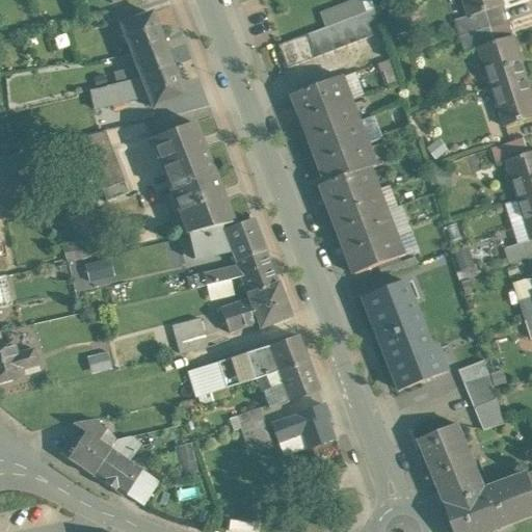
[(501,0),(466,0),(464,0),(470,17),(470,18),(486,12),(490,27),(508,21),(501,0)]
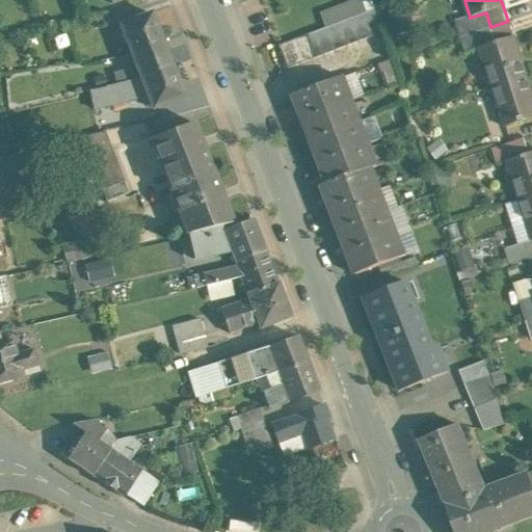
[(470,17),(456,21),(460,36),(490,27),(486,12),(470,18),(470,17)]
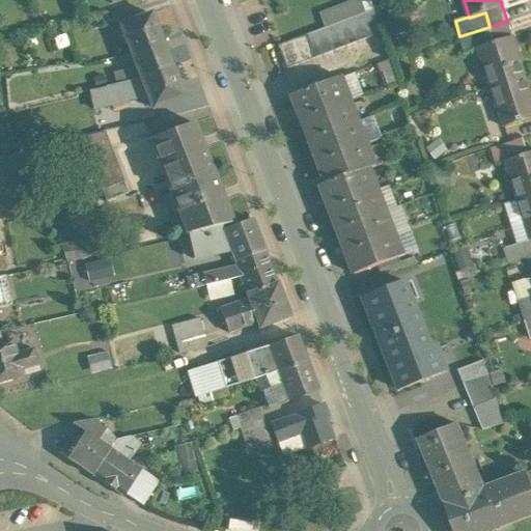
[(151,14),(119,26),(124,40),(126,40),(131,54),(162,43),(151,14)]
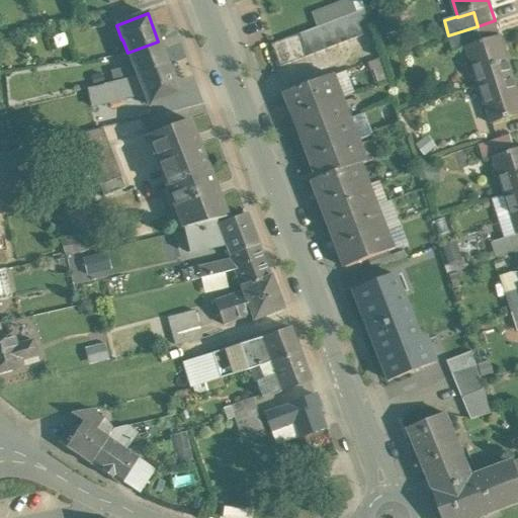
[(495,20),(478,26),(483,41),(467,47),(480,85),(512,75),(495,20)]
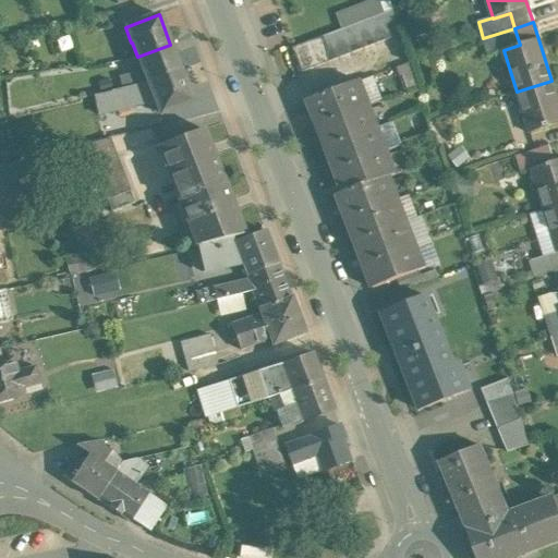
[(514,28),(483,38),(488,55),(504,50),(520,45),(514,28)]
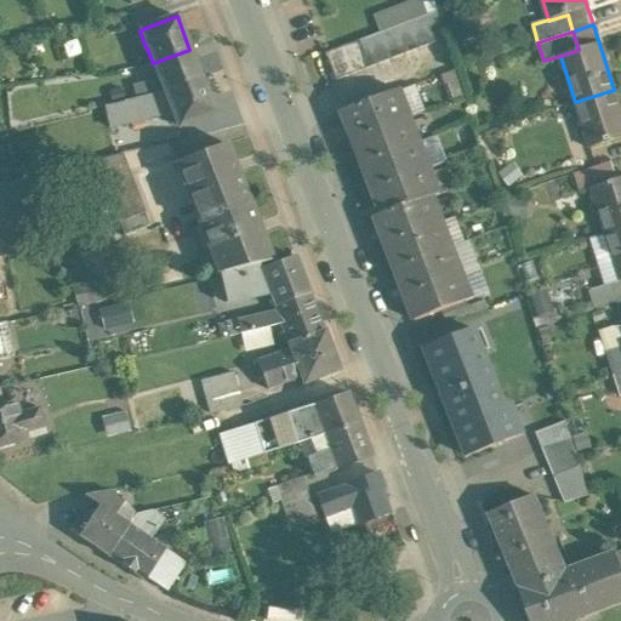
[(381,33),(368,38),(377,64),(391,60),(381,33)]
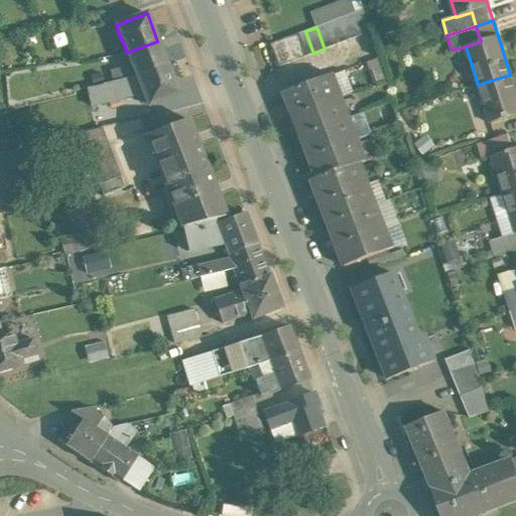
[(305,31),(293,35),(302,58),(313,53),(305,31)]
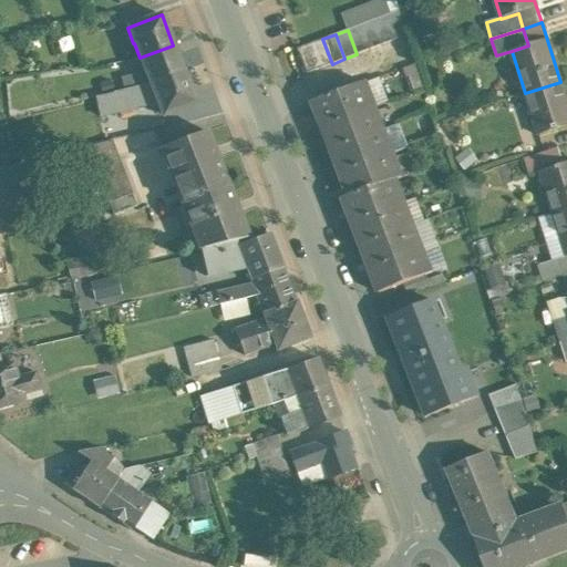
[(322,39),(310,44),(320,69),(332,64),(322,39)]
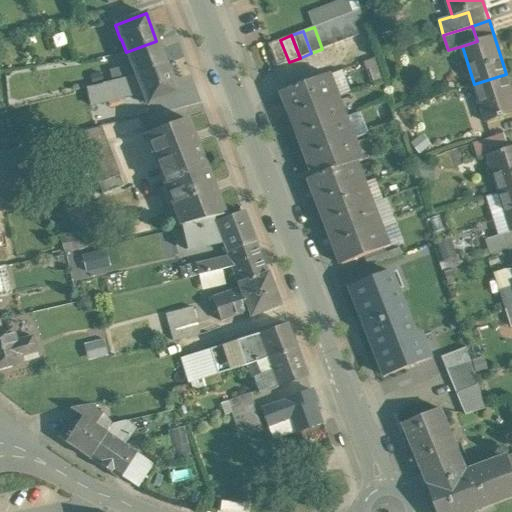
[(280,40),(268,44),(277,66),(289,62),(280,40)]
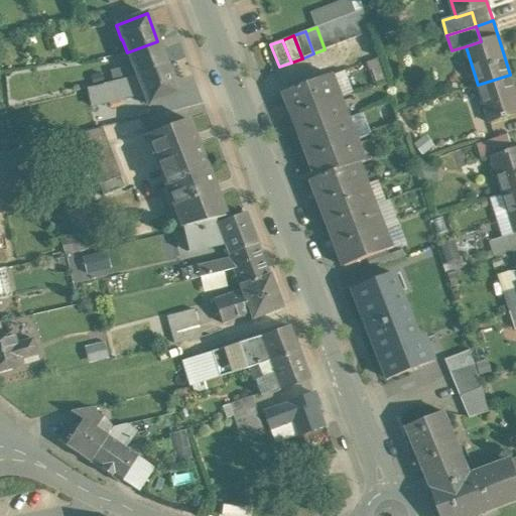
[(157,41),(127,52),(137,77),(167,66),(157,41)]
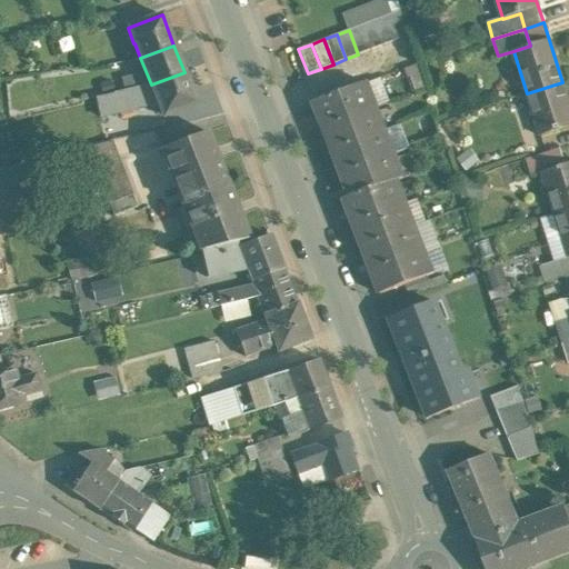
[(185,72),(151,85),(151,86),(155,95),(163,116),(196,103),(185,72)]
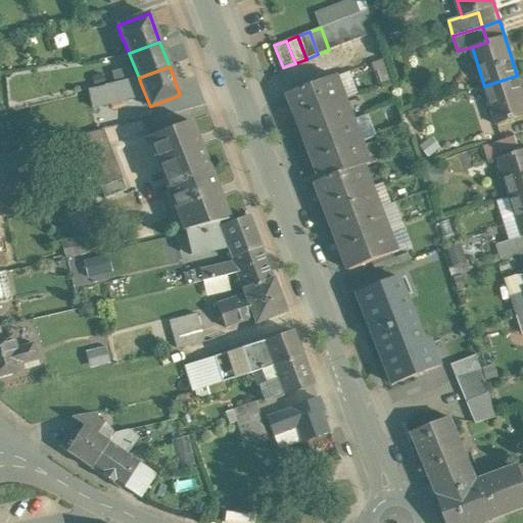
[(522,93),(517,76),(484,86),(496,125),(522,115),(522,93)]
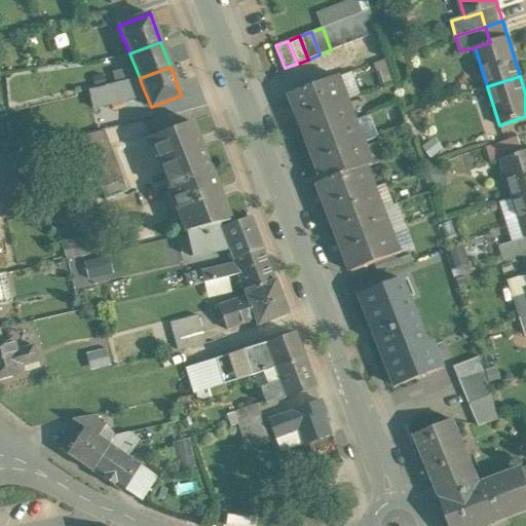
[(338,77),(290,95),(299,117),(347,100),(338,77)]
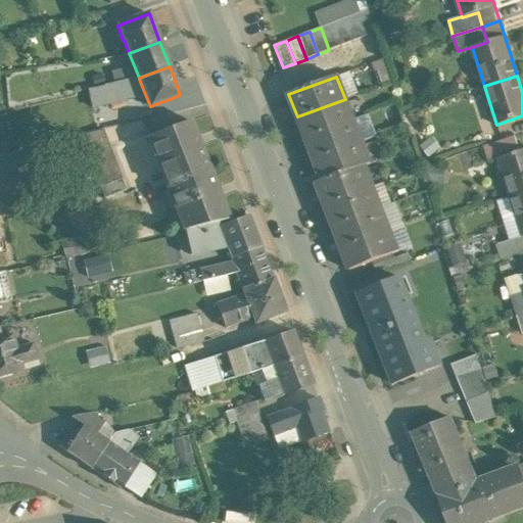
[(139,78),(88,90),(92,107),(133,98),(132,91),(142,87),(139,79),(139,78)]
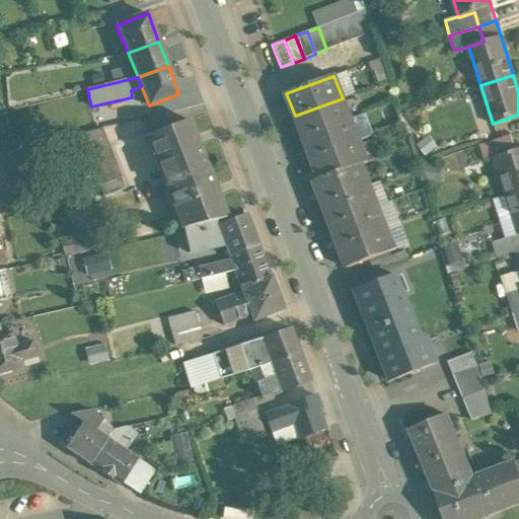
[(343,98),(295,116),(303,137),(351,120),(343,98)]
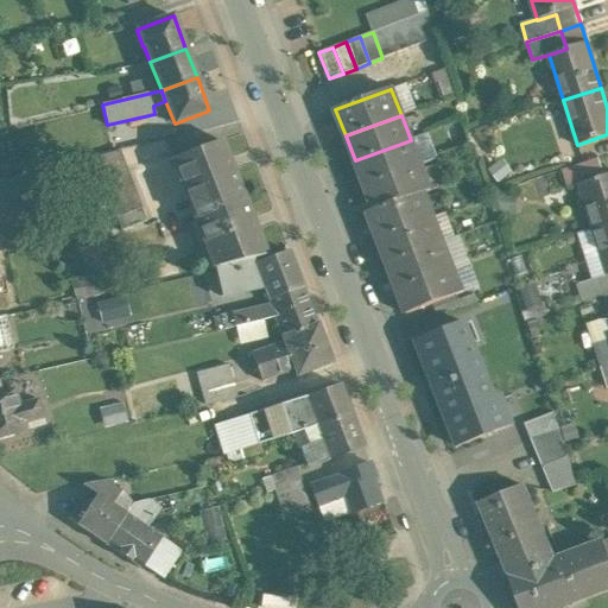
[(429,133),(415,139),(423,160),(437,154),(429,133)]
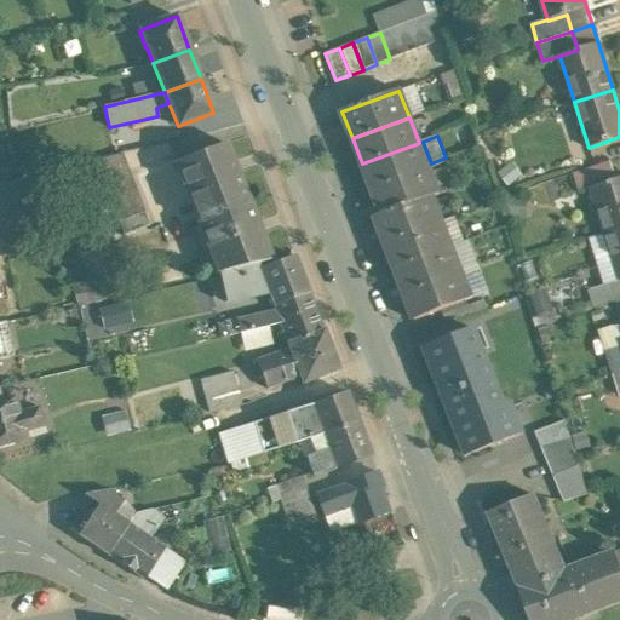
[(419,143),(362,164),(372,189),(429,168),(419,143)]
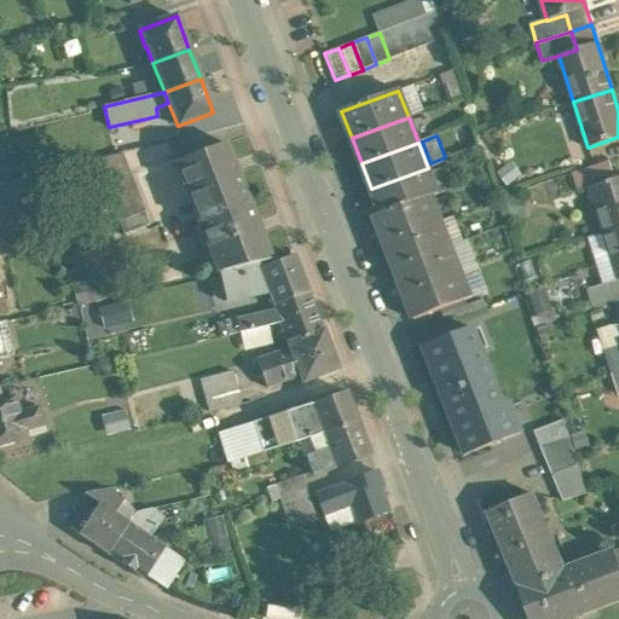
[(247,202),(224,144),(175,162),(197,219),(247,202)]
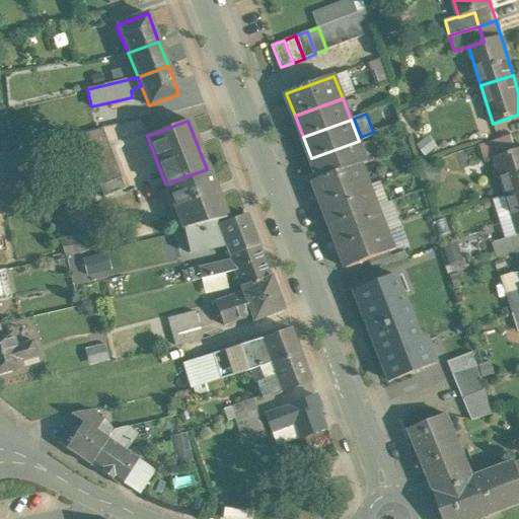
[(120,178),(101,129),(79,135),(98,187),(120,178)]
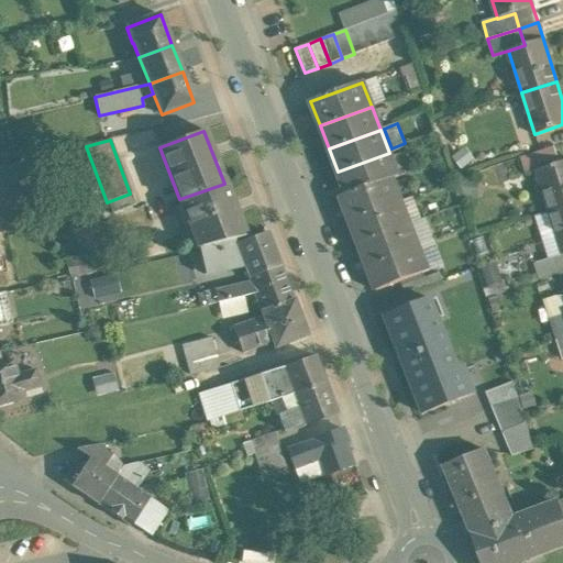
[(555,146),(523,156),(529,173),(537,170),(560,163),(555,146)]
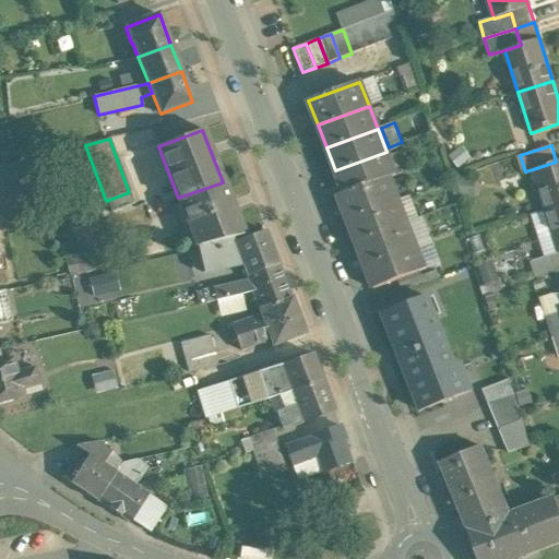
[(387,152),(335,170),(344,193),(344,194),(389,177),(389,178),(395,175),(387,152)]
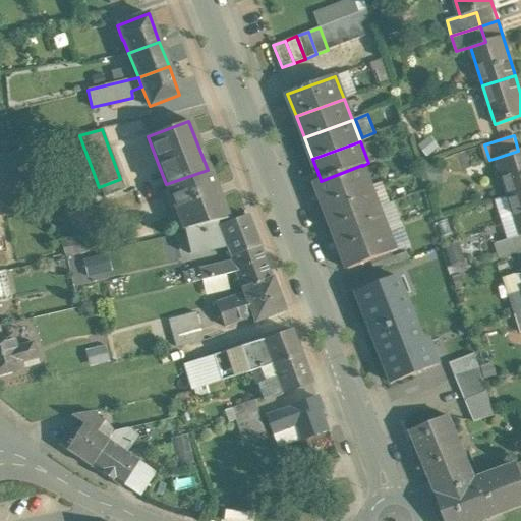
[(520,192),(520,149),(518,151),(497,158),(509,196),(520,192)]
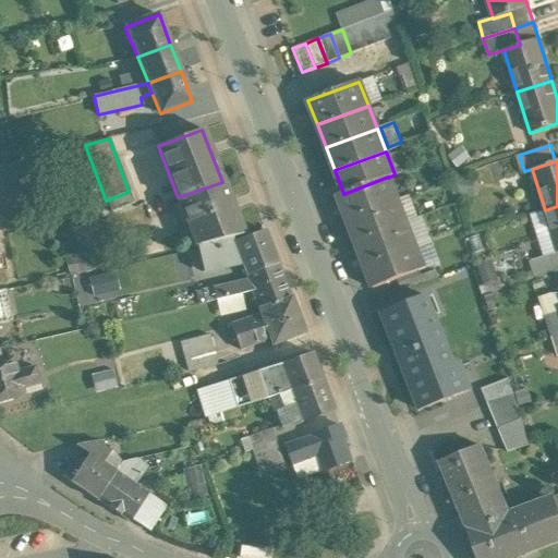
[(14,161),(0,165),(0,201),(2,209),(25,204),(14,161)]
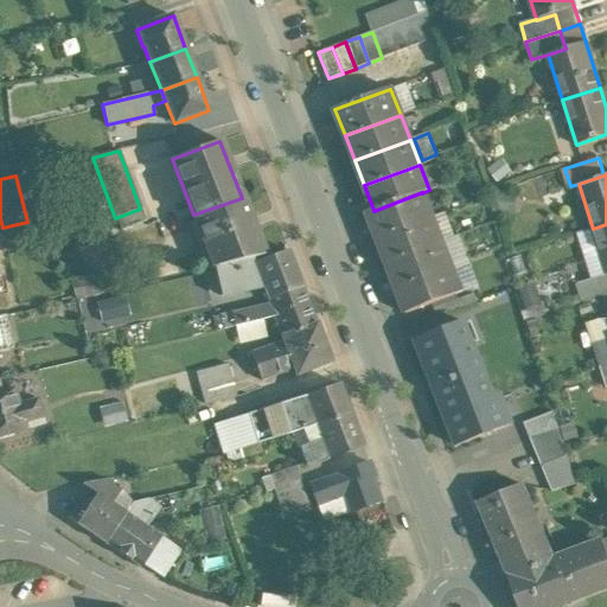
[(422,192),(374,211),(374,210),(366,212),(377,238),(432,217),(422,193),(422,192)]
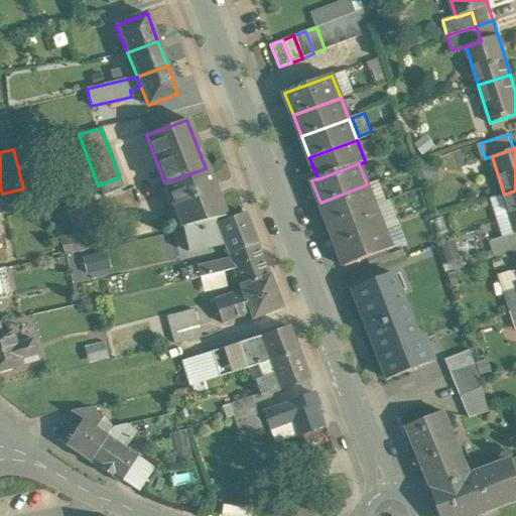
[(225,218),(206,168),(164,182),(182,227),(225,218)]
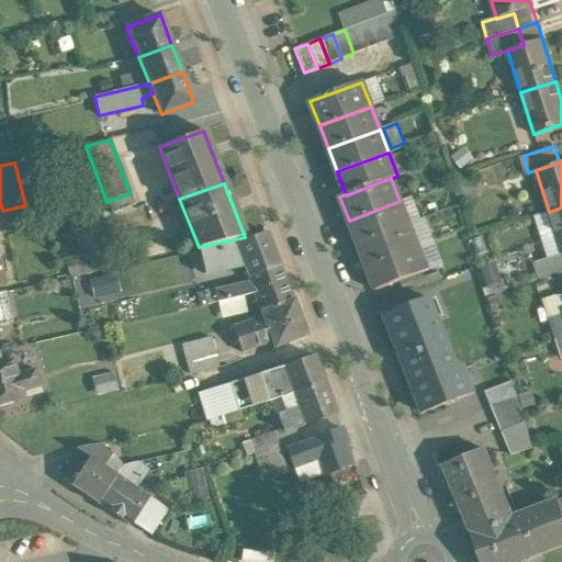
[(130,193),(107,202),(112,213),(134,204),(130,193)]
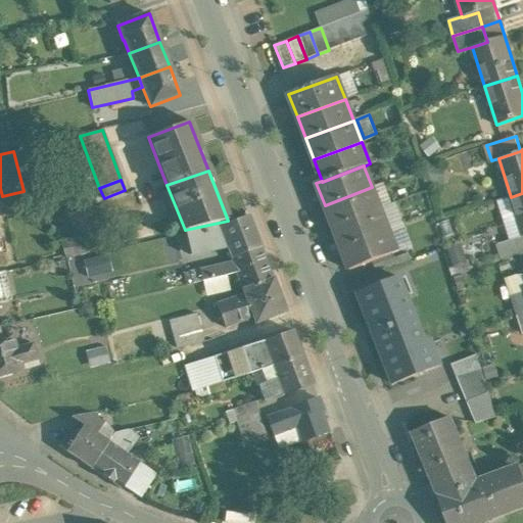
[(372,187),(325,205),(333,227),(380,208),(372,187)]
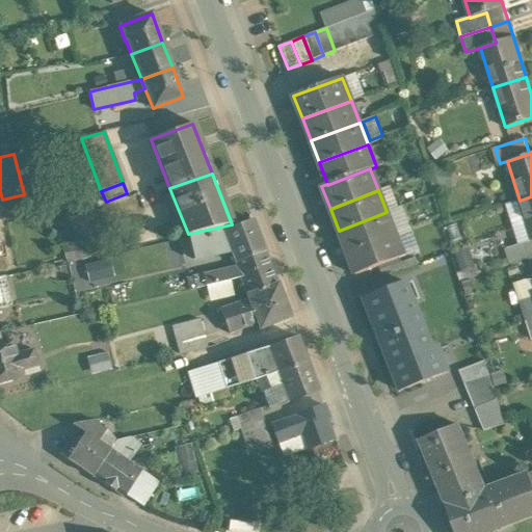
[(531,196),(520,201),(531,240),(531,239),(531,196)]
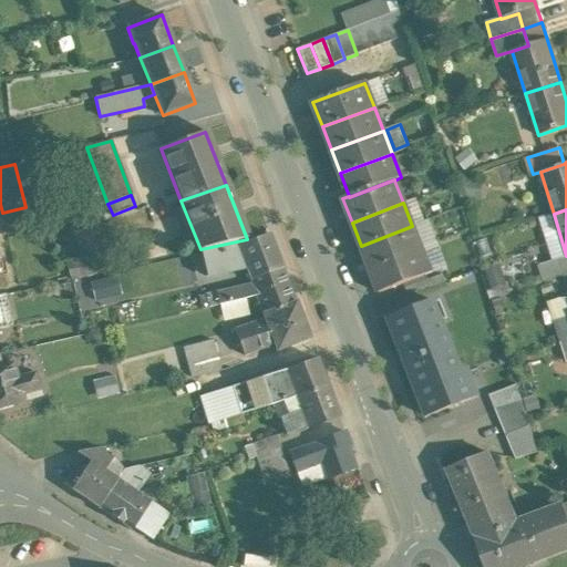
[(412,226),(361,246),(370,269),(421,249),(412,226)]
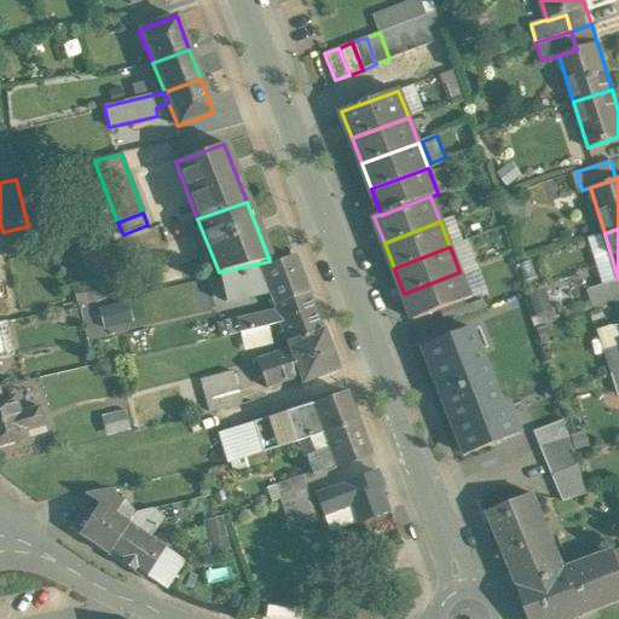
[(294,255),(260,268),(259,264),(241,268),(246,287),(264,283),(272,306),(307,293),(294,255)]
